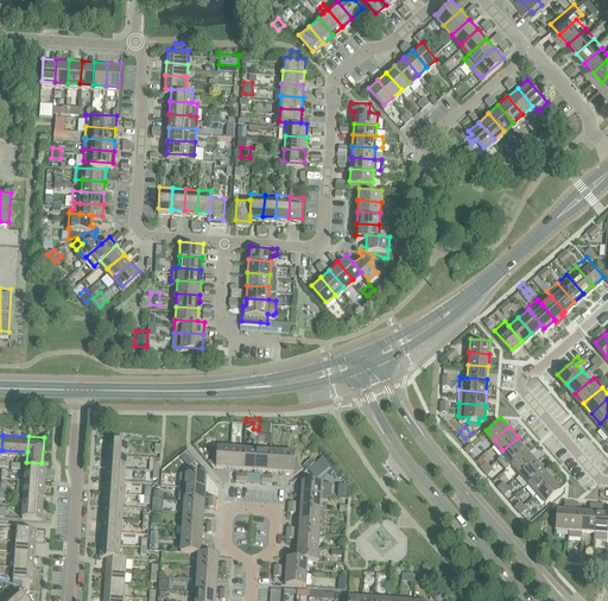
[(108,436),(107,449),(127,451),(128,437),(108,436)]
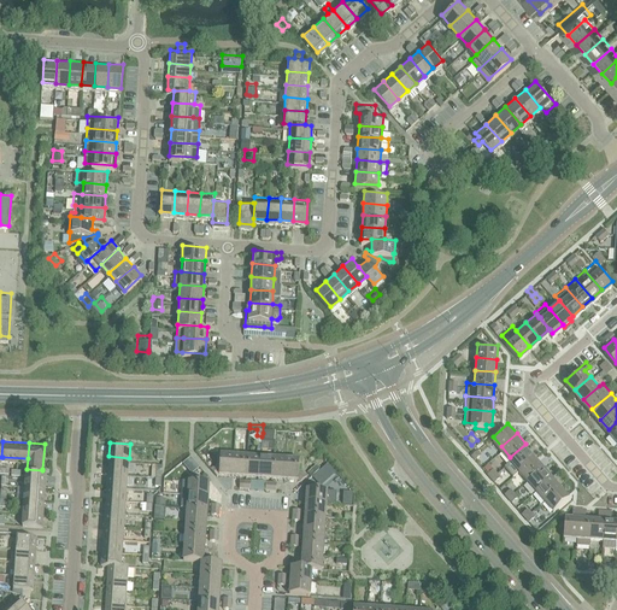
[(510,457),(518,467),(534,453),(526,444),(510,457)]
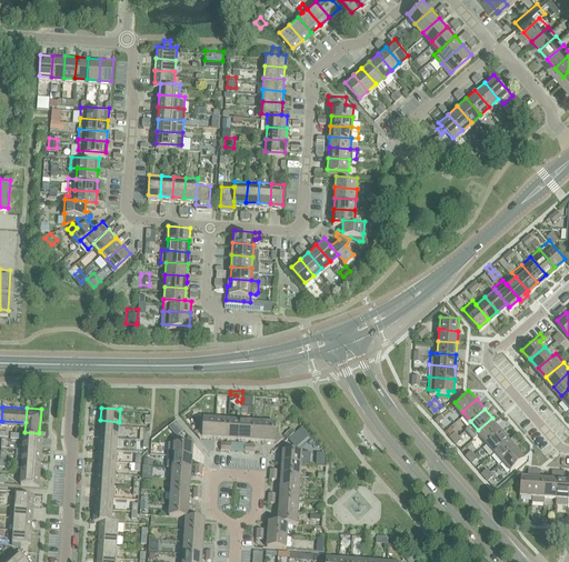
[(203,432),(216,433),(217,414),(203,413),(203,427),(197,425),(196,428),(201,433),(203,432)]
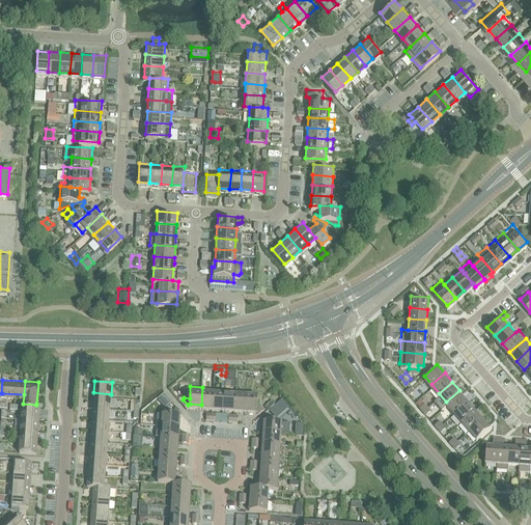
[(201,405),(213,405),(214,387),(202,387),(201,405)]
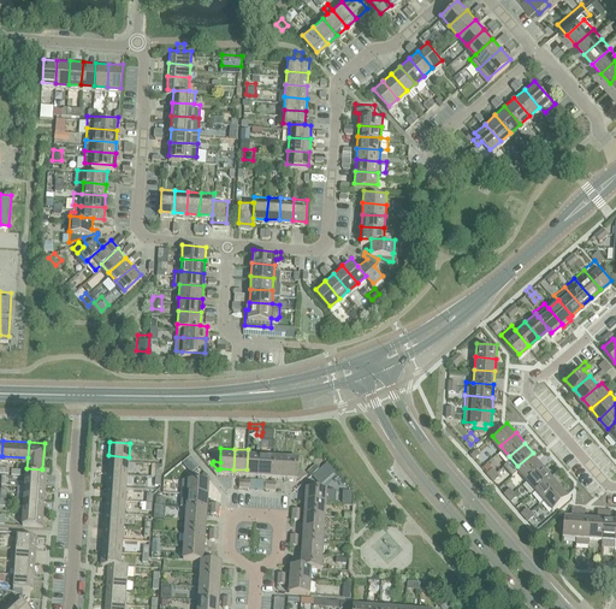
[(247,469),(259,471),(261,450),(248,449),(247,469)]
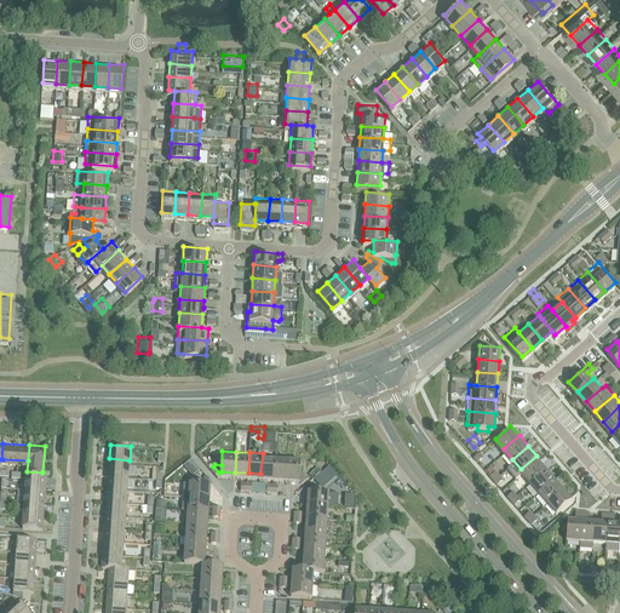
[(260,474),(274,475),(275,454),(263,453),(260,474)]
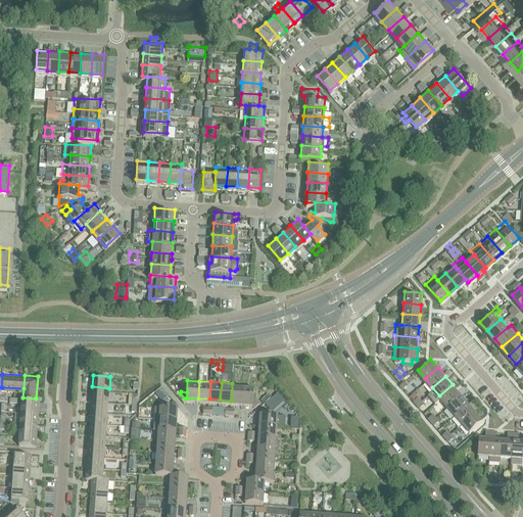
[(231,401),(242,402),(243,384),(232,383),(231,401)]
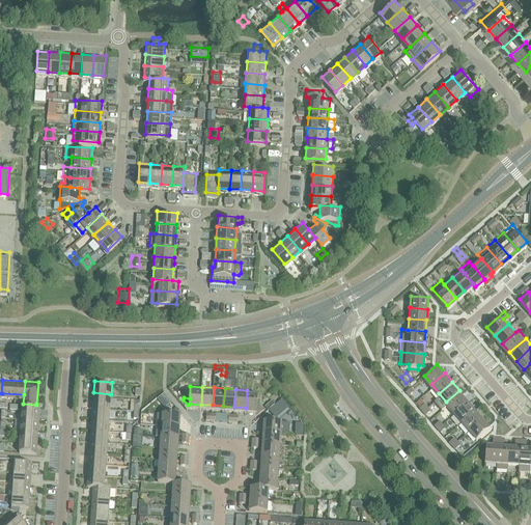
[(247,390),(246,408),(257,408),(259,410),(264,405),(263,403),(257,403),(258,390),(247,390)]
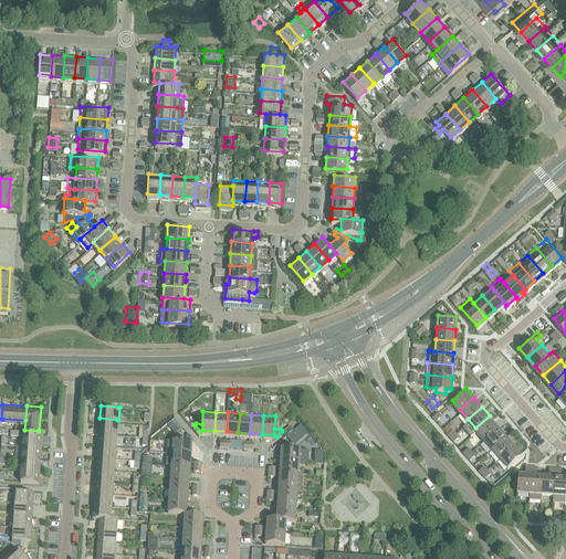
[(475,428),(483,436),(498,424),(490,415),(475,428)]
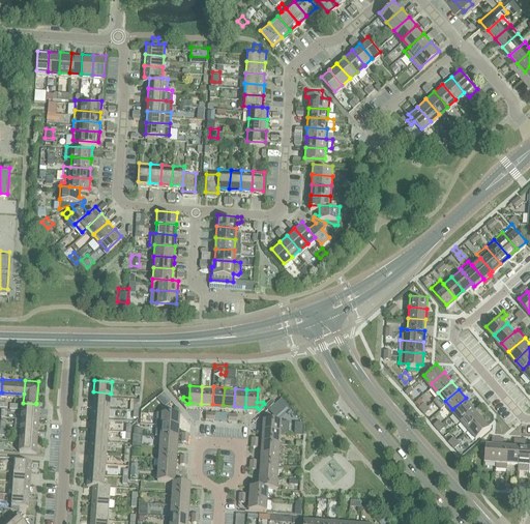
[(93,391),(93,403),(110,404),(111,394),(93,391)]
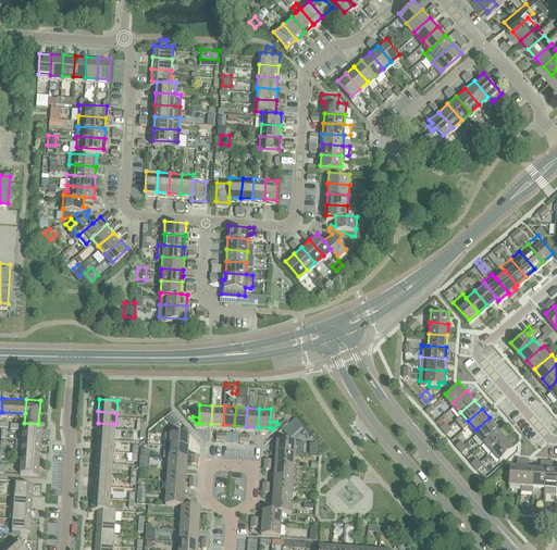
[(285,413),(277,421),(282,425),(289,417),(285,413)]
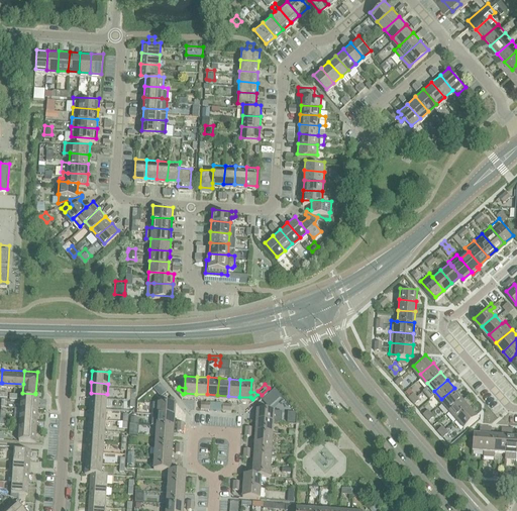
[(274,384),(265,392),(272,399),(280,391),(274,384)]
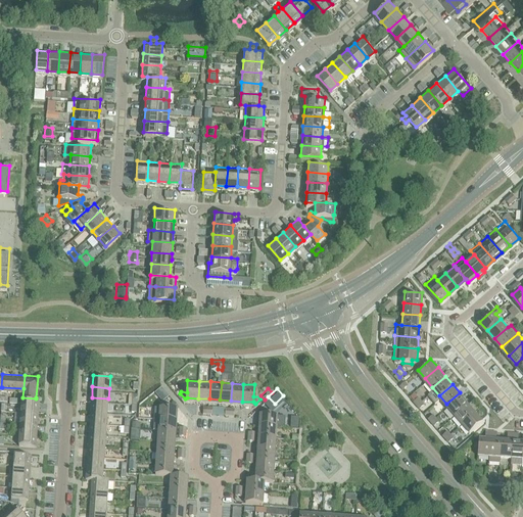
[(446,404),(455,412),(467,401),(460,392),(446,404)]
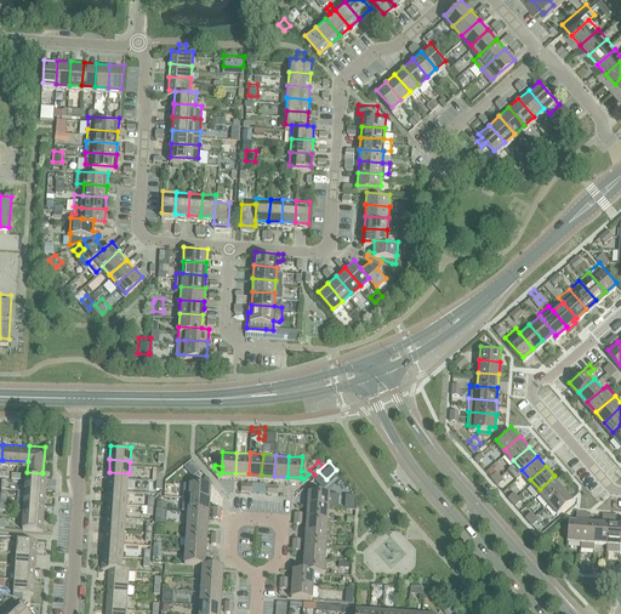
[(183,478),(183,492),(191,493),(211,494),(211,481),(212,479),(214,478),(208,471),(205,473),(205,479),(192,479),(183,478)]
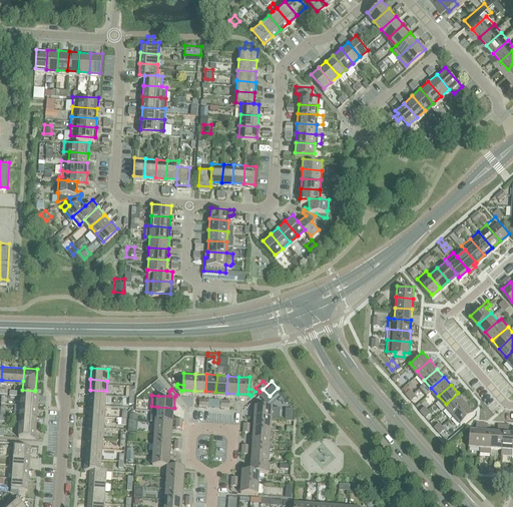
[(39,390),(35,390),(35,391),(22,390),(22,401),(38,402),(39,390)]
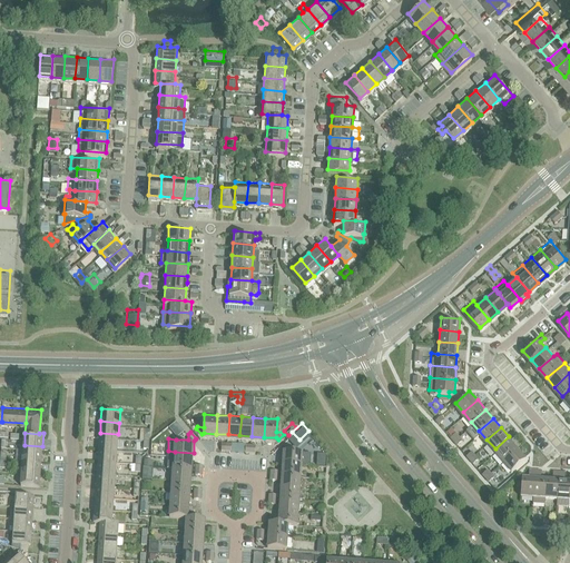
[(100,433),(99,445),(118,446),(118,434),(100,433)]
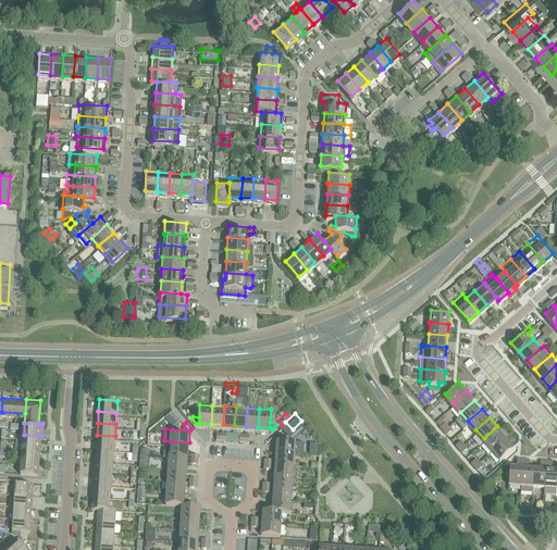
[(484,438),(492,448),(505,435),(497,426),(484,438)]
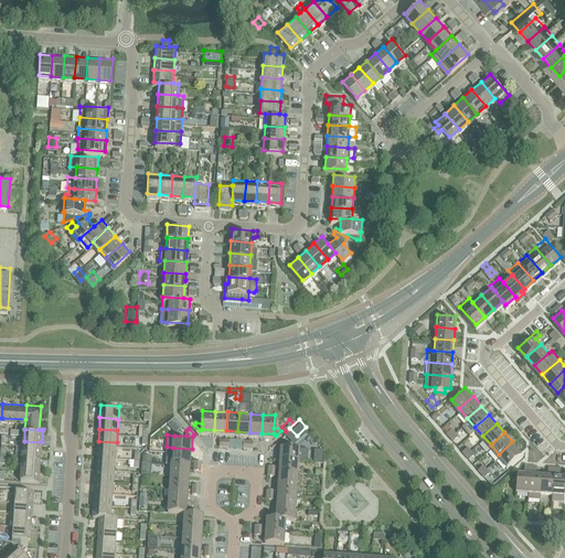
[(287,435),(280,440),(281,442),(281,454),(299,455),(307,457),(308,443),(300,443),(288,442),(288,437),(287,435)]
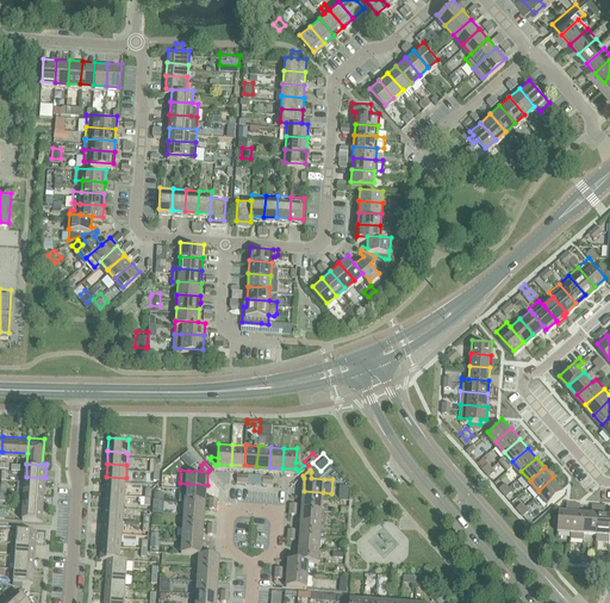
[(44,491),(45,478),(26,477),(25,490),(44,491)]
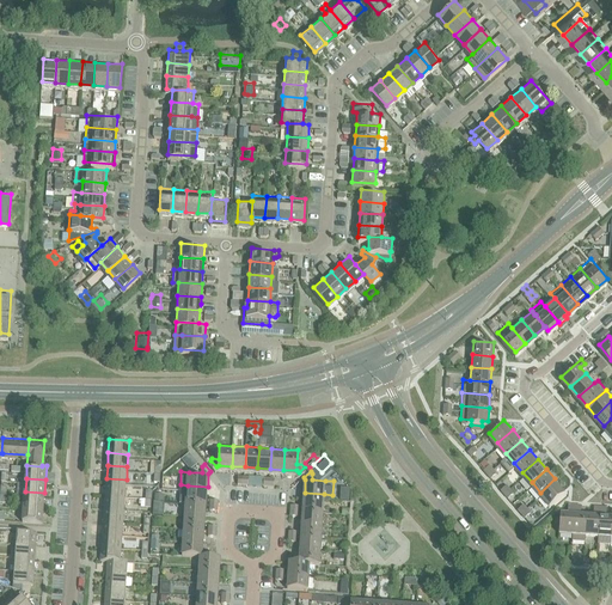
[(106,478),(105,492),(126,493),(127,480),(106,478)]
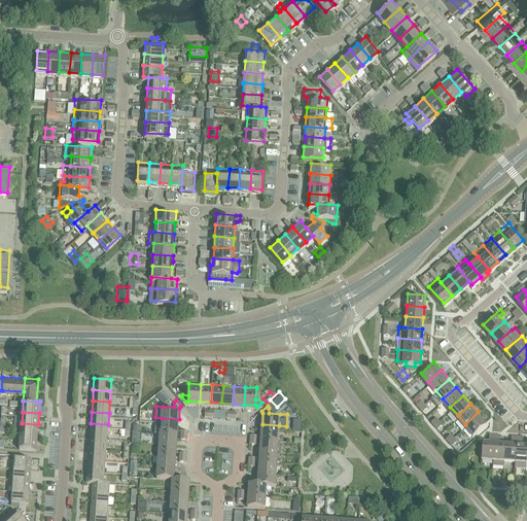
[(478,412),(465,424),(472,432),(486,421),(478,412)]
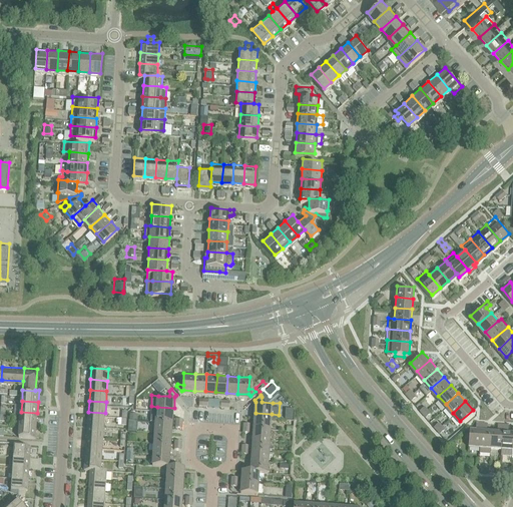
[(286,404),(286,414),(293,415),(294,405),(286,404)]
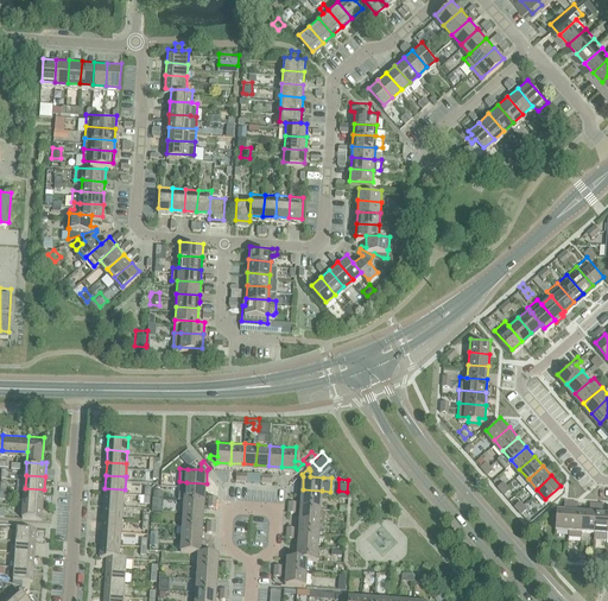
[(179,481),(178,494),(185,495),(206,497),(207,484),(187,482),(179,481)]
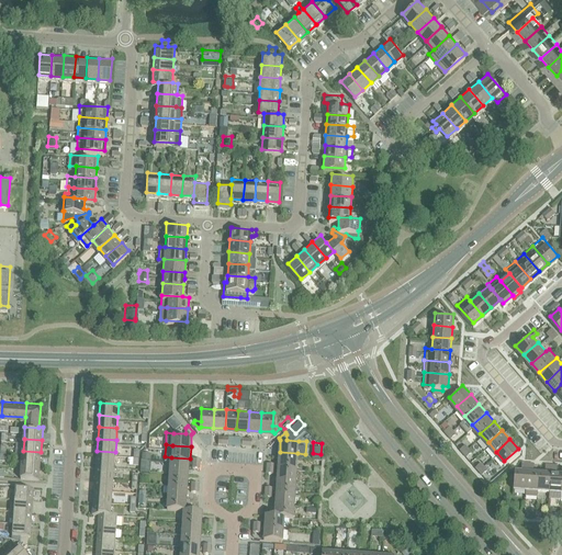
[(40,463),(41,452),(23,451),(22,463),(40,463)]
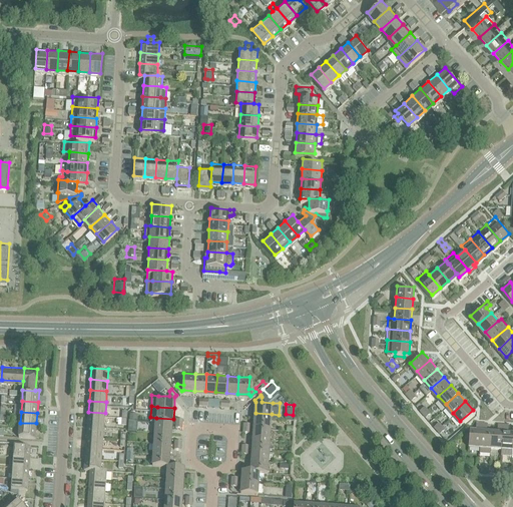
[(88,412),(88,423),(104,424),(105,413),(88,412)]
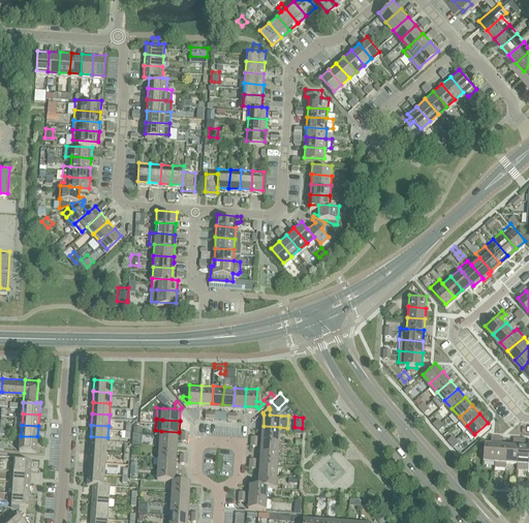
[(262,437),(280,438),(280,427),(263,426),(262,437)]
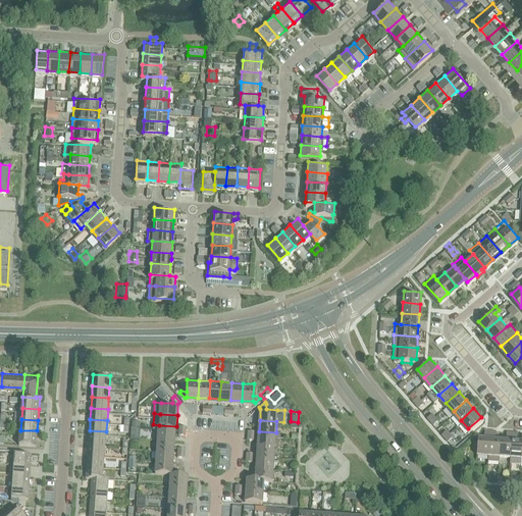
[(159,425),(158,435),(175,437),(176,426),(159,425)]
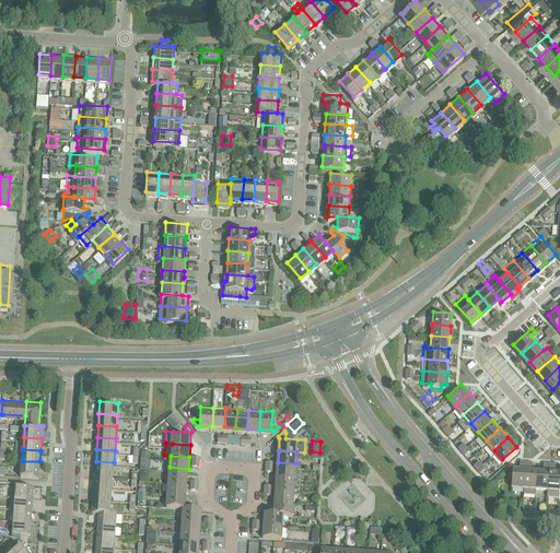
[(511,483),(524,483),(526,457),(520,457),(520,466),(513,465),(512,470),(512,474),(511,483)]
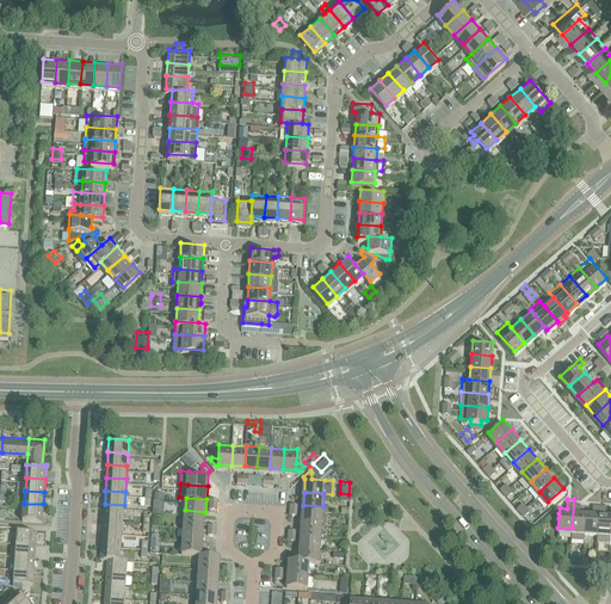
[(584,536),(585,529),(586,510),(579,509),(580,499),(574,499),(572,528),(571,535),(584,536)]
